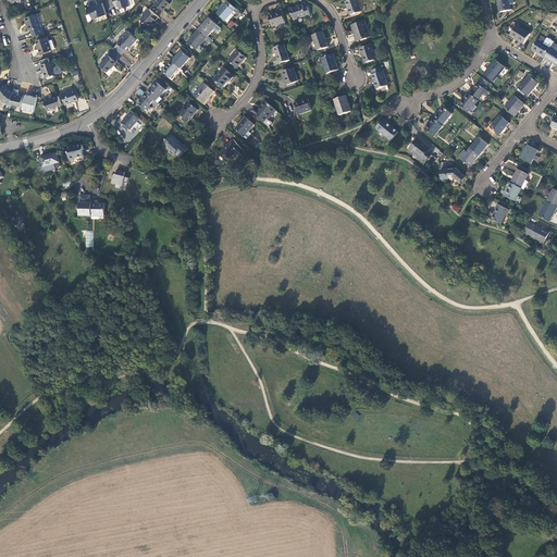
[(113,0),(114,1),(118,0),(119,4),(120,9),(131,5),(128,0),(113,0)]
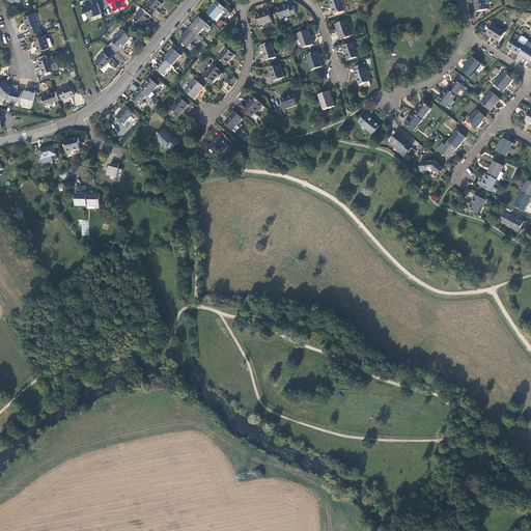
[(165,0),(150,0),(148,3),(157,10),(161,6),(165,0)]
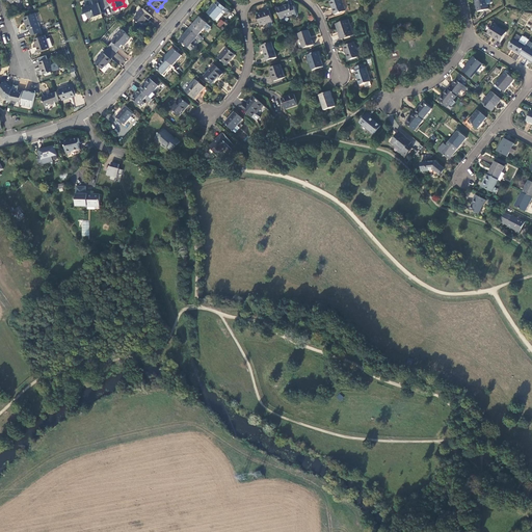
[(345,11),(341,0),(335,0),(330,2),(331,7),(335,15),(345,11)]
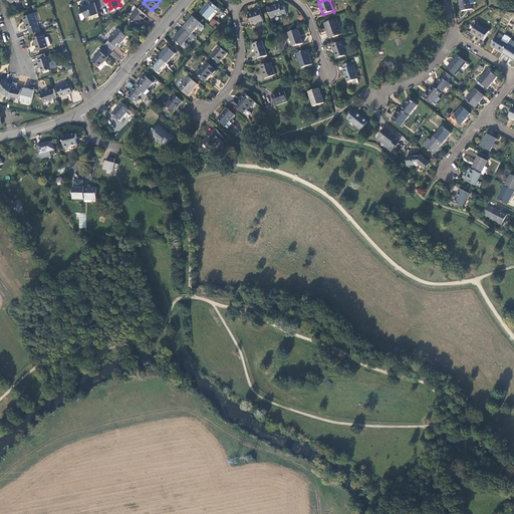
[(469,0),(458,0),(461,11),(472,9),(469,0)]
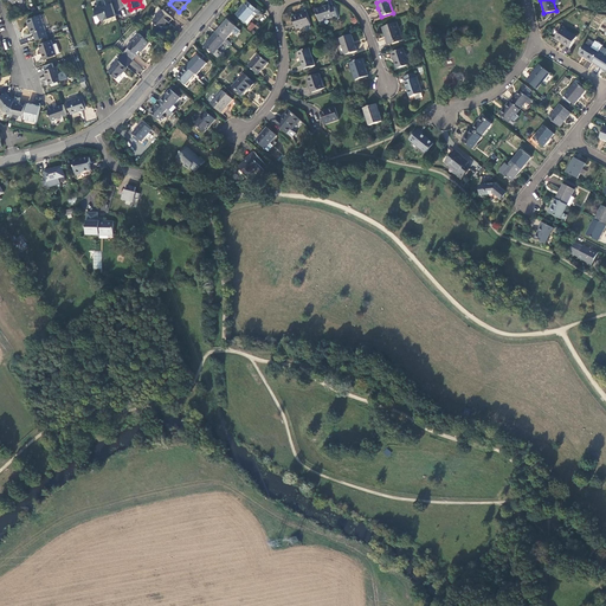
[(110,17),(116,15),(111,1),(104,4),(95,7),(98,15),(95,17),(97,23),(98,23),(100,23),(102,19),(110,17)]
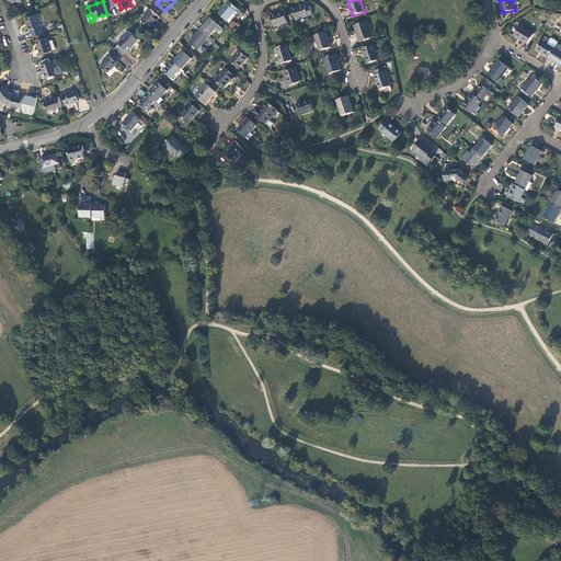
[(218,14),(229,24),(235,18),(238,14),(235,12),(238,9),(229,2),(218,14)]
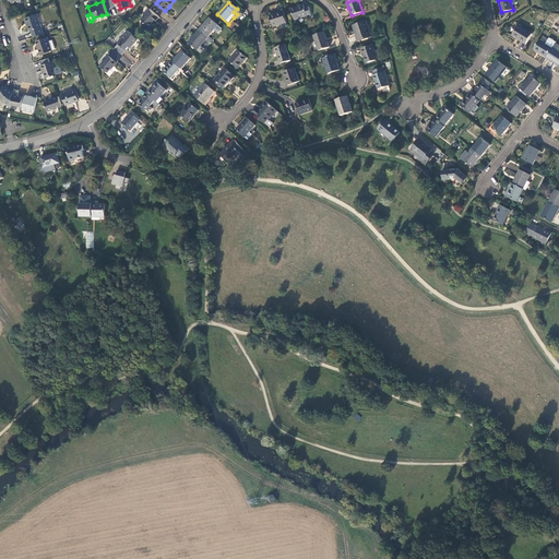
[(289,10),(293,21),(306,16),(306,18),(310,16),(307,7),(302,8),(302,6),(297,7),(298,8),(295,9),(289,10)]
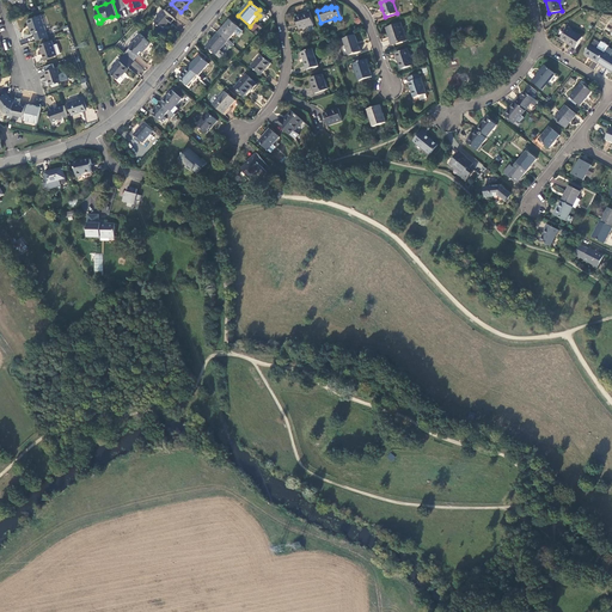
[(171,24),(175,19),(164,10),(154,20),(164,29),(166,25),(169,23),(170,24),(171,24)]
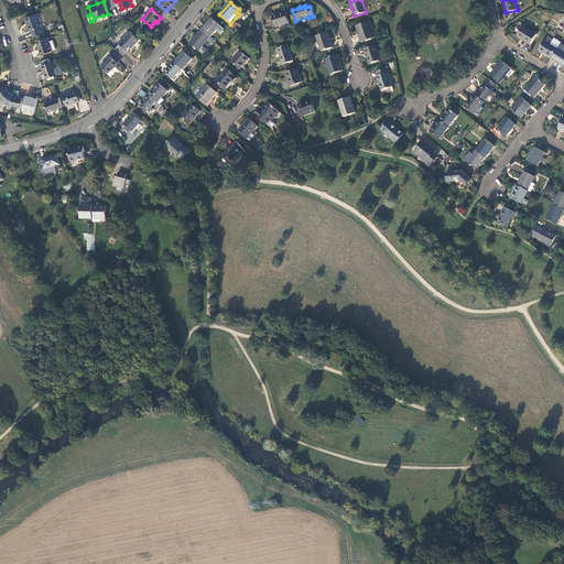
[(285,12),(272,15),(274,21),(275,28),(289,23),(285,12)]
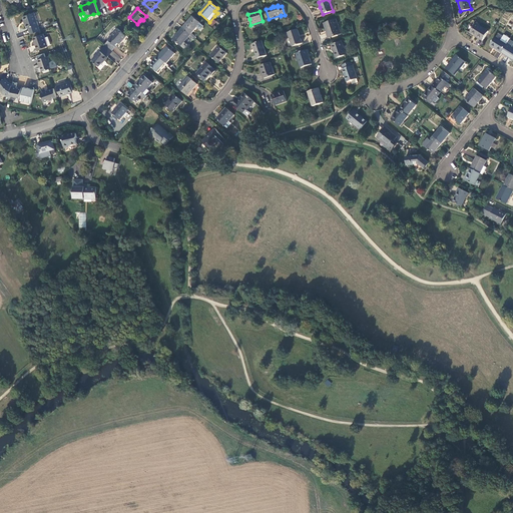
[(35,13),(23,16),(25,21),(26,21),(29,28),(31,34),(41,30),(39,24),(35,13)]
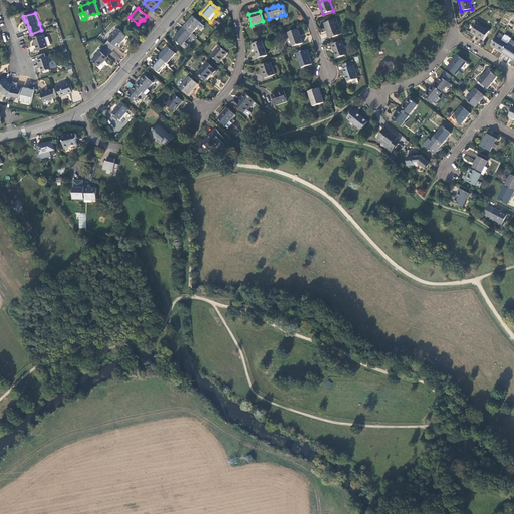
[(188,23),(183,29),(190,35),(200,24),(193,17),(188,23)]
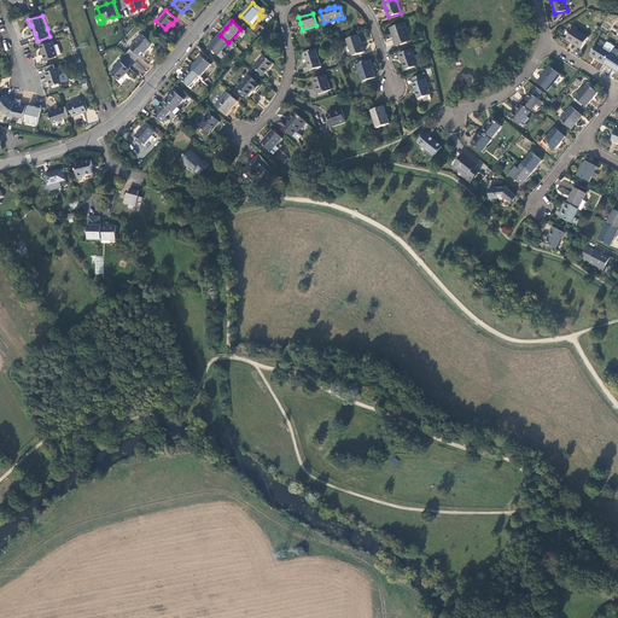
[(258,35),(264,29),(257,22),(251,28),(258,35)]
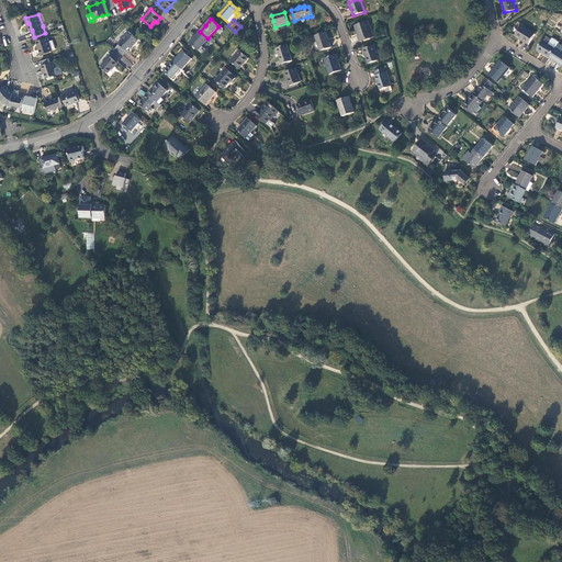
[(368,22),(357,25),(360,35),(359,36),(359,38),(360,41),(372,37),(368,22)]
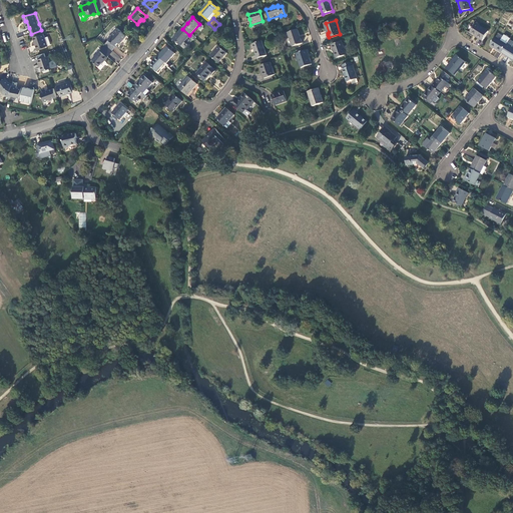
[(488,32),(475,24),(469,33),(476,37),(482,41),(488,32)]
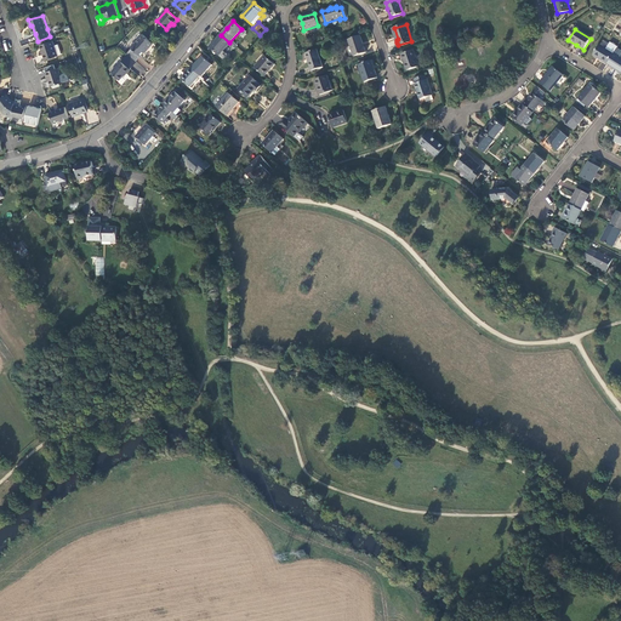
[(132,49),(142,56),(146,52),(149,47),(151,47),(153,45),(154,44),(153,43),(143,34),(136,44),(135,43),(131,47),(132,49)]
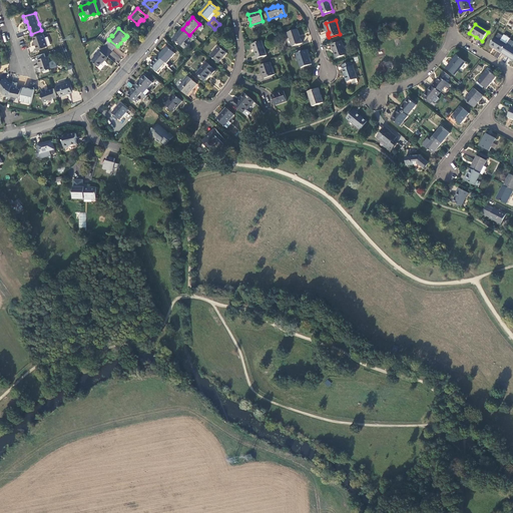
[(182,45),(190,35),(189,35),(182,29),(178,34),(174,38),(182,45)]
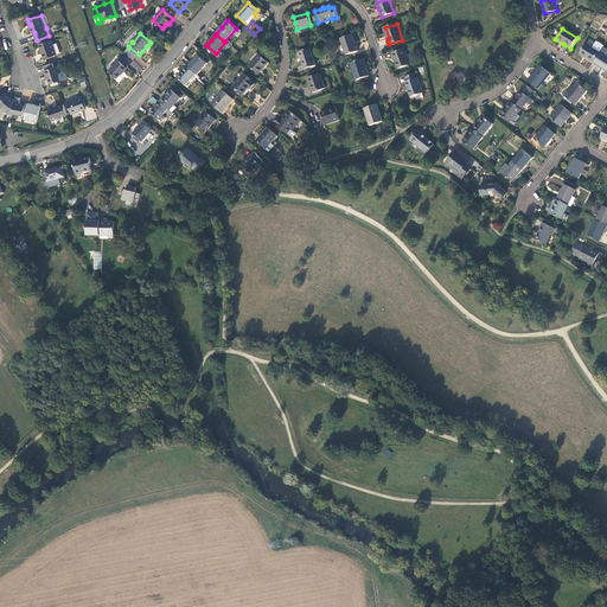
[(353,43),(351,36),(340,39),(345,56),(357,51),(353,43)]
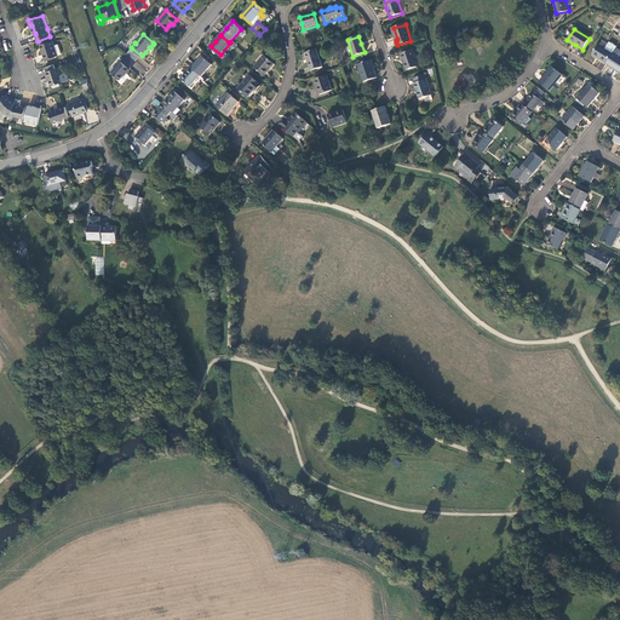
[(46,59),(63,55),(59,45),(55,46),(53,41),(41,45),(44,52),(46,59)]
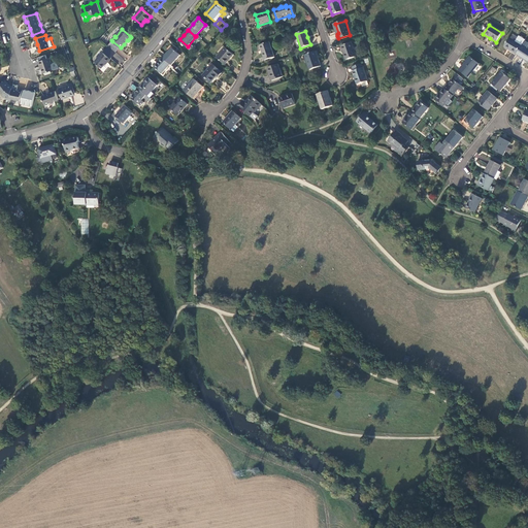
[(510,52),(516,56),(521,46),(509,39),(503,47),(510,52)]
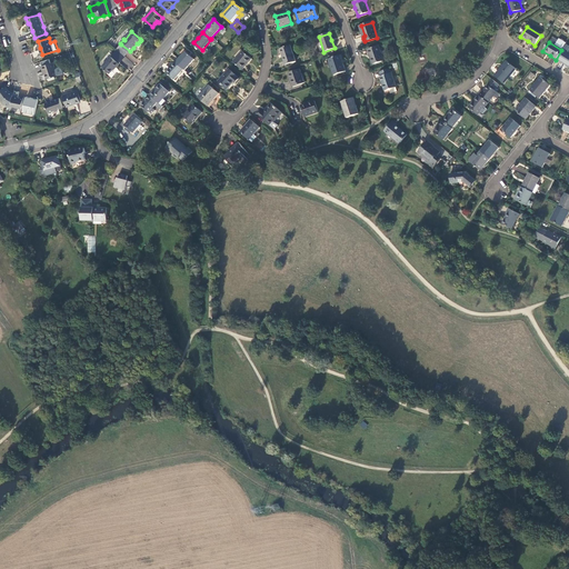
[(121,45),(117,49),(117,50),(126,57),(130,51),(121,45)]
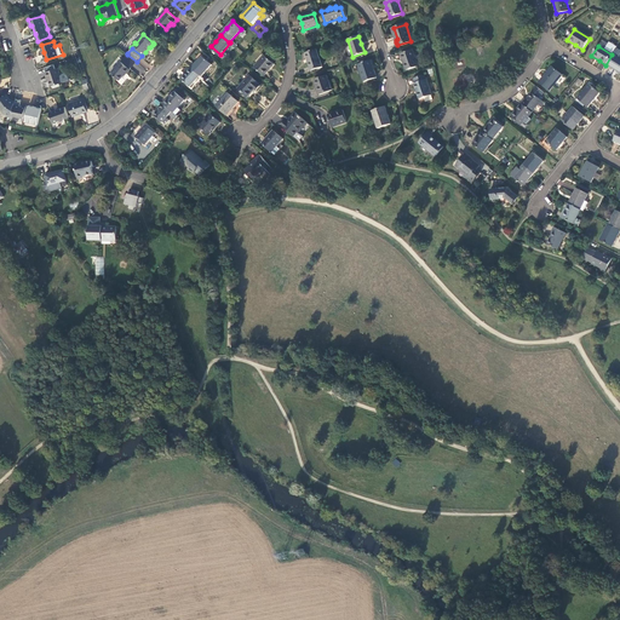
[(322,68),(316,51),(304,55),(308,63),(311,72),(322,68)]
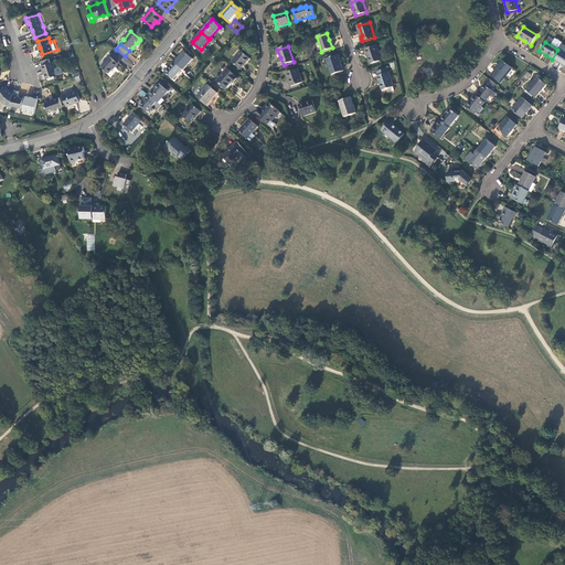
[(381,61),(375,46),(365,50),(368,57),(370,64),(381,61)]
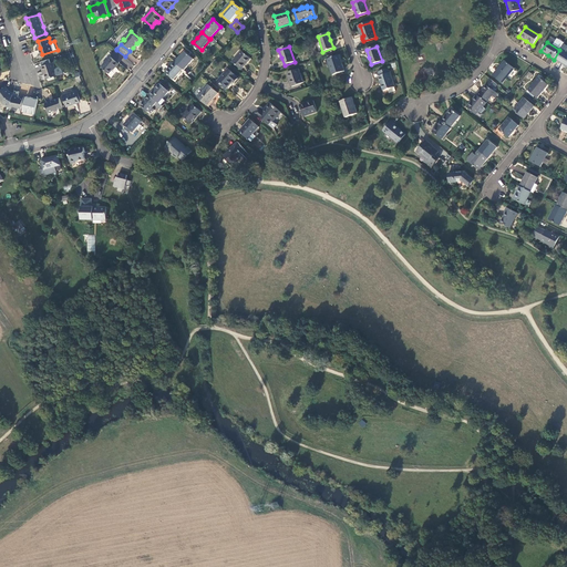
[(120,63),(125,57),(116,50),(111,55),(120,63)]
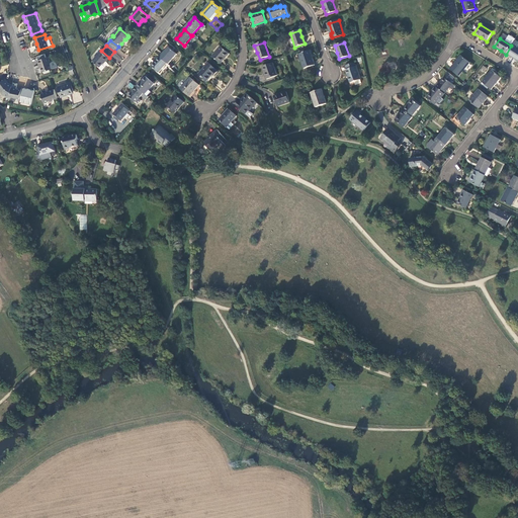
[(517,50),(511,46),(506,55),(513,59),(517,62),(517,50)]
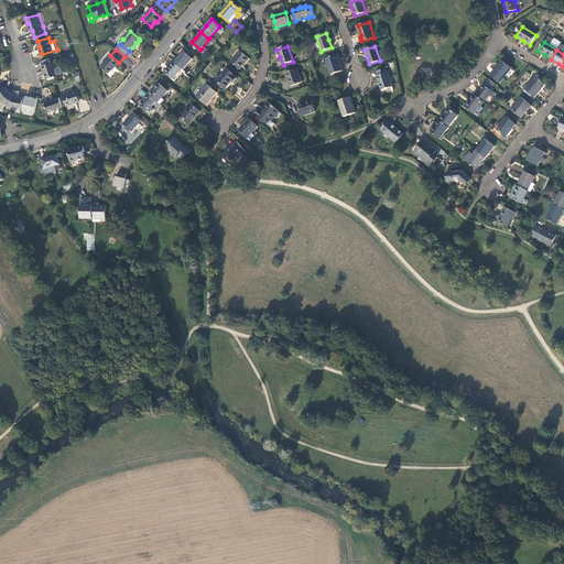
[(179,56),(174,63),(182,69),(183,71),(193,60),(183,52),(179,56)]
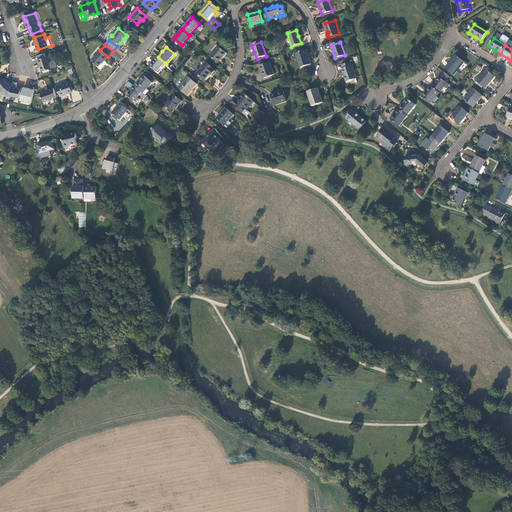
[(226,54),(218,47),(210,57),(218,63),(222,58),(226,54)]
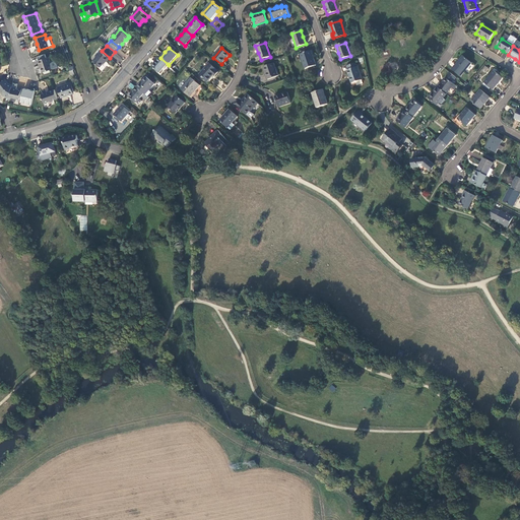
[(110,58),(102,51),(93,61),(101,67),(104,64),(107,61),(107,62),(110,58)]
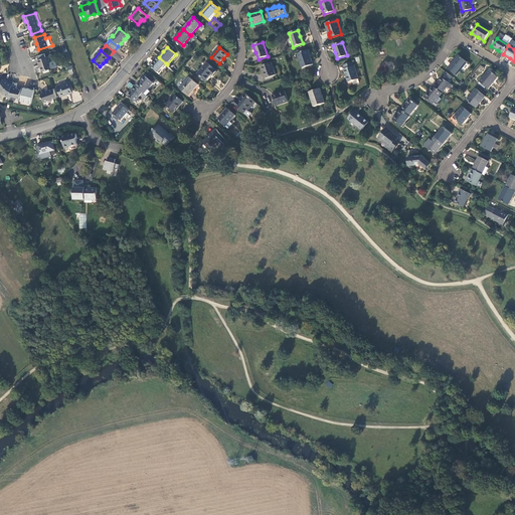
[(308,50),(297,54),(303,68),(313,65),(310,56),(308,50)]
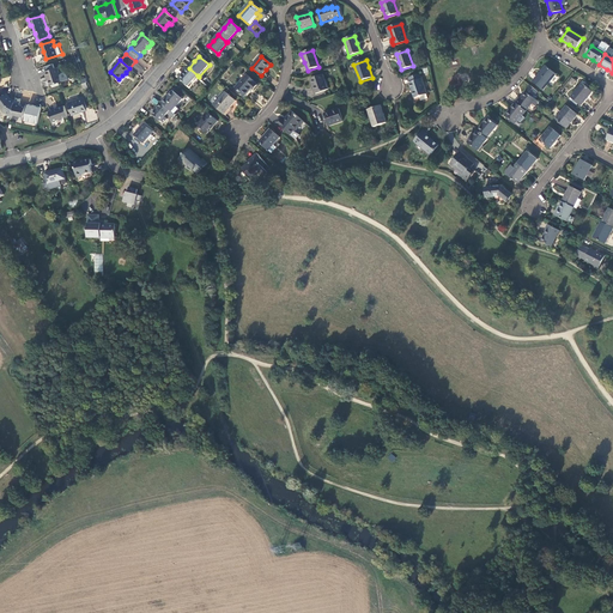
[(59,67),(46,72),(48,77),(49,77),(53,85),(62,82),(68,79),(66,71),(60,73),(59,67)]
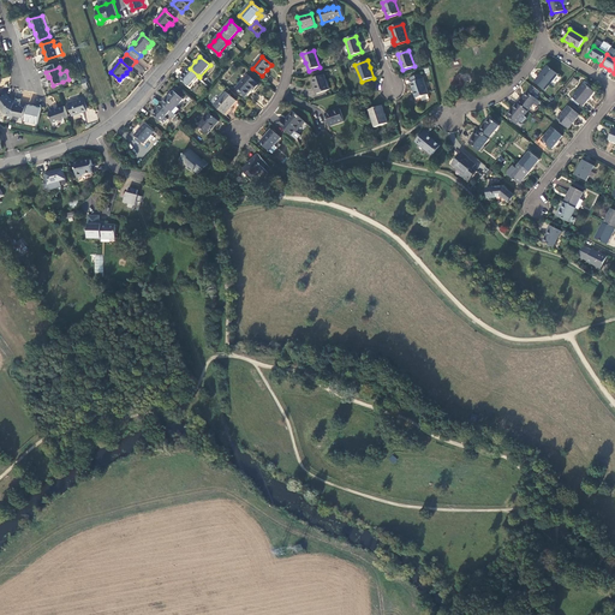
[(557,75),(547,67),(541,75),(535,83),(544,91),(557,75)]
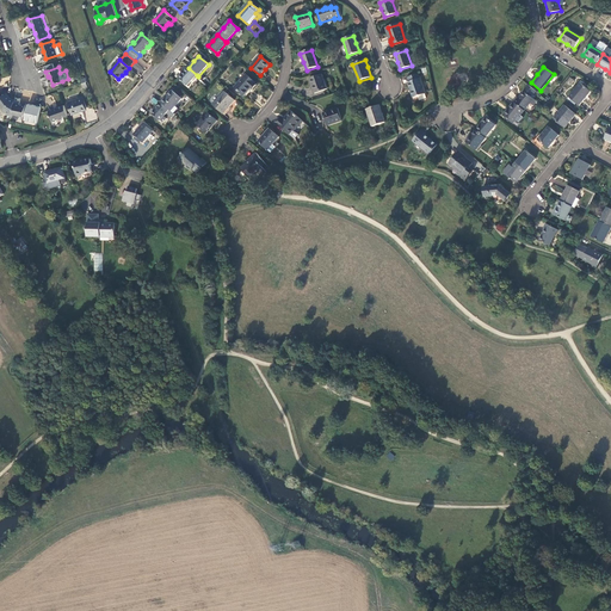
[(187,86),(197,75),(189,68),(185,72),(179,79),(187,86)]
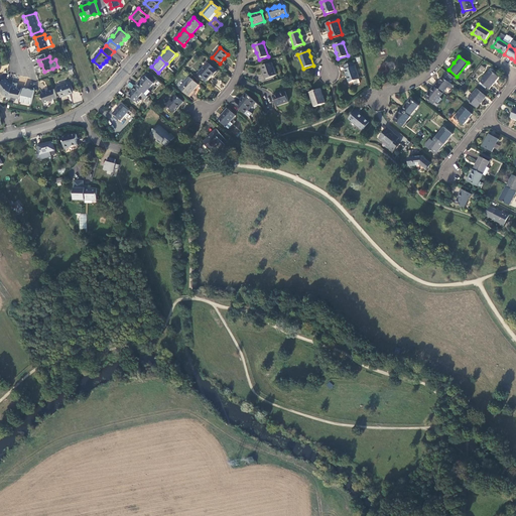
[(359,80),(353,62),(344,67),(346,70),(344,71),(346,77),(349,84),(353,82),(359,80)]
